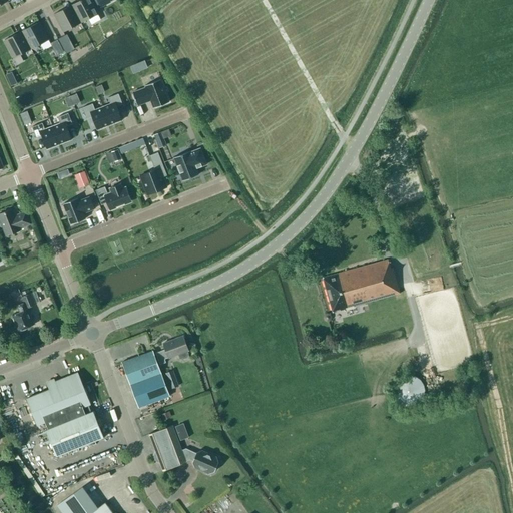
[(79,0),(71,5),(81,22),(98,13),(90,0),(79,0)]
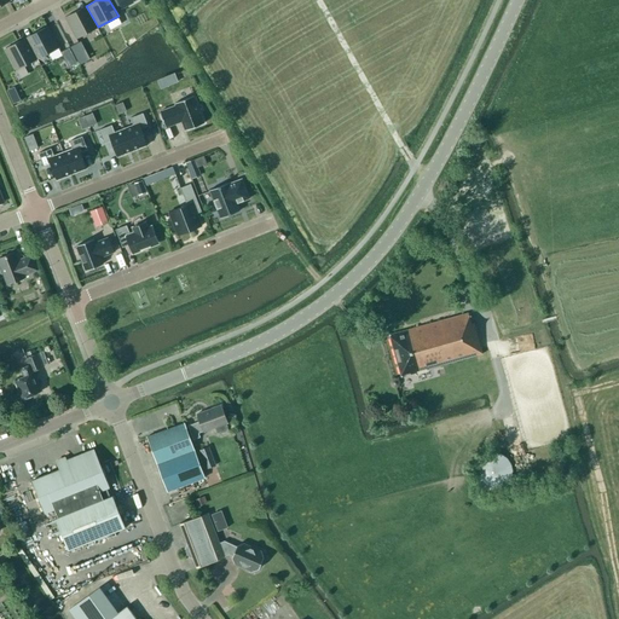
[(76,39),(98,27),(86,6),(64,17),(76,39)]
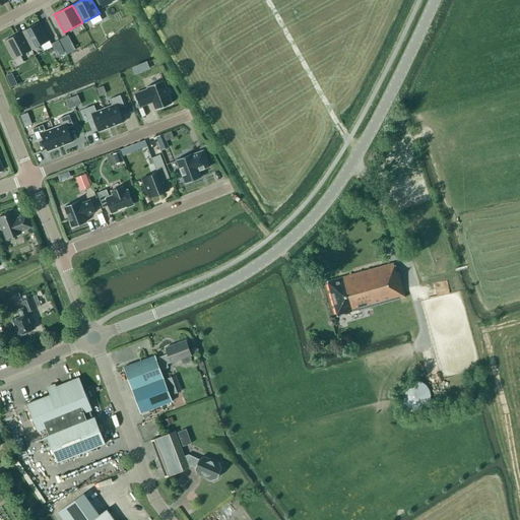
[(21,31),(31,50),(49,41),(40,22),(21,31)]
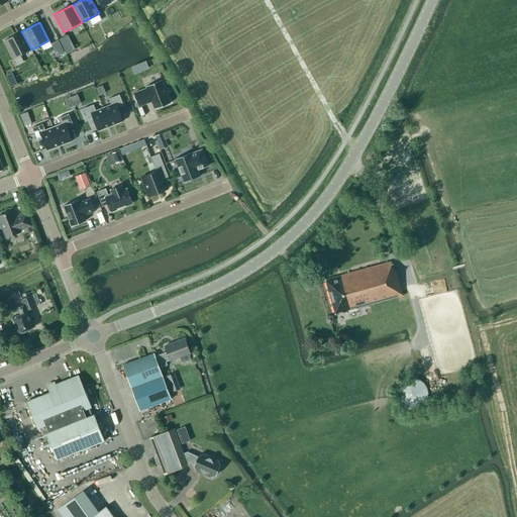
[(31,49),(21,31),(4,40),(13,59),(31,49)]
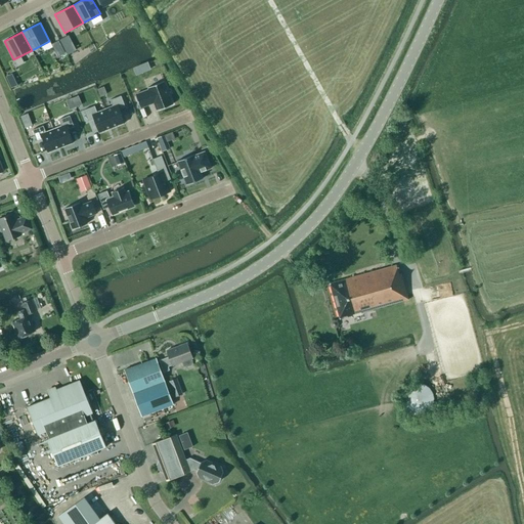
[(67,37),(59,40),(68,54),(75,51),(67,37)]
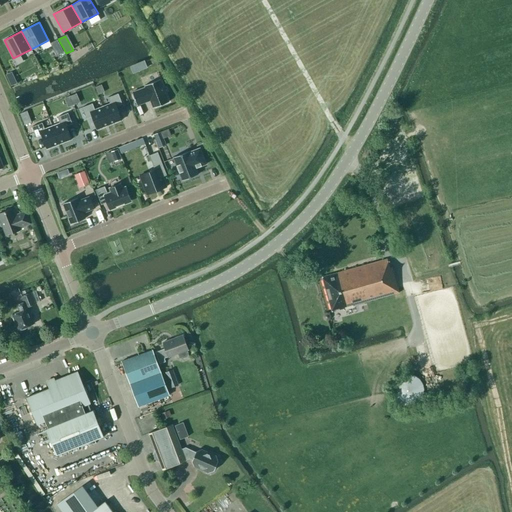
[(58,42),(52,45),(57,55),(63,52),(58,42)]
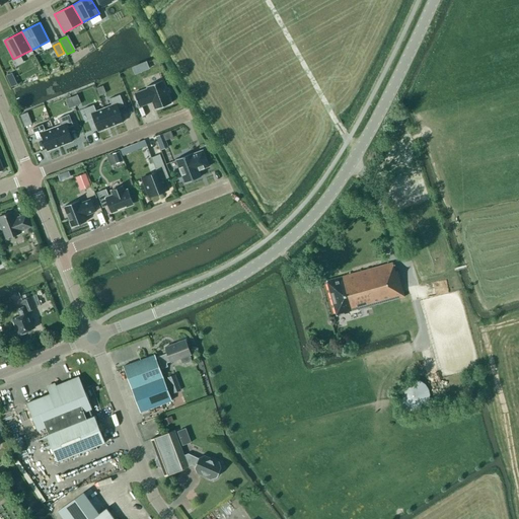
[(171,101),(162,79),(146,85),(147,87),(134,92),(139,105),(152,100),(155,108),(171,101)]
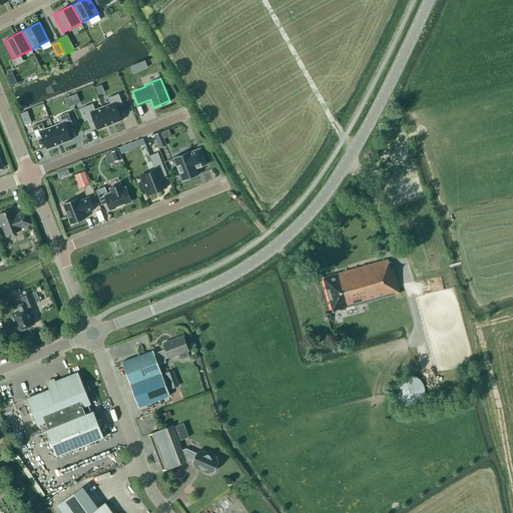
[(110,103),(102,106),(109,124),(122,119),(116,106),(122,104),(118,93),(108,97),(110,103)]
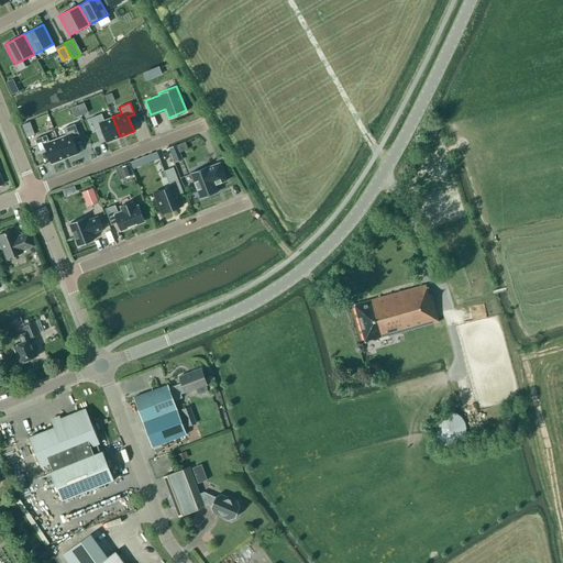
[(101,113),(90,118),(95,130),(101,128),(107,142),(120,136),(112,117),(105,120),(101,113)]
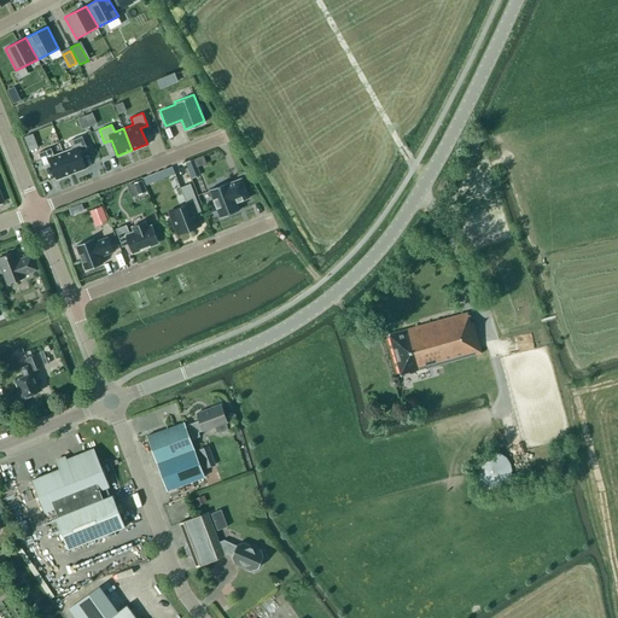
[(73,149),(63,152),(71,174),(86,168),(80,152),(87,149),(82,136),(69,141),(73,149)]
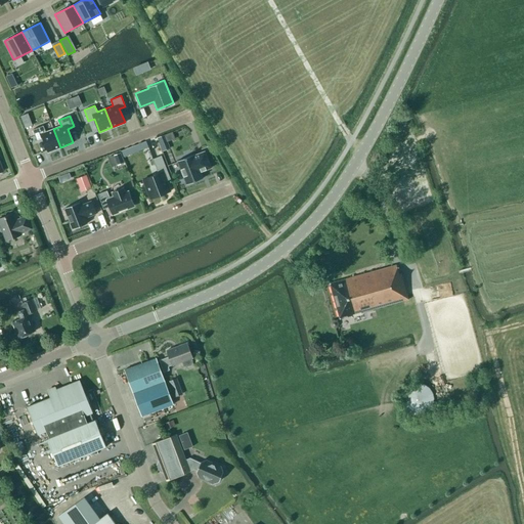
[(43,126),(33,130),(37,140),(43,138),(48,153),(60,147),(53,129),(46,132),(43,126)]
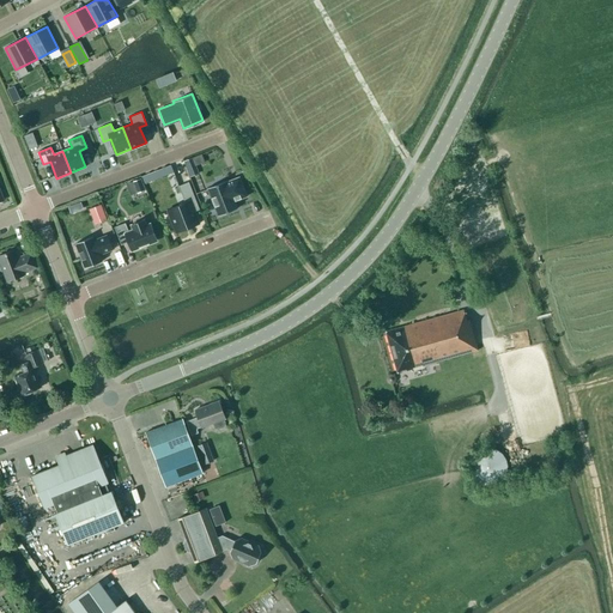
[(193,158),(184,162),(190,177),(199,174),(195,167),(205,163),(201,155),(193,158)]
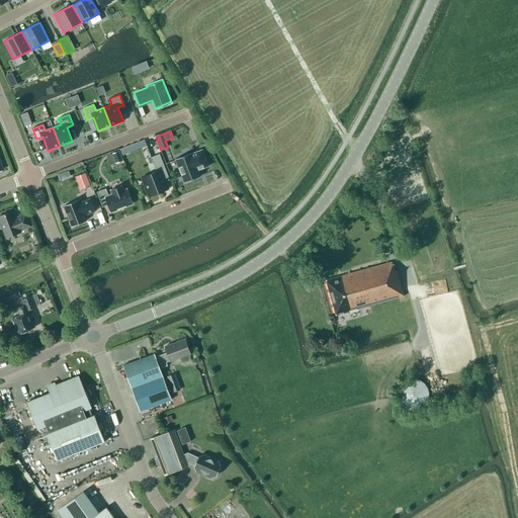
[(144,140),(128,146),(131,152),(147,146),(144,140)]
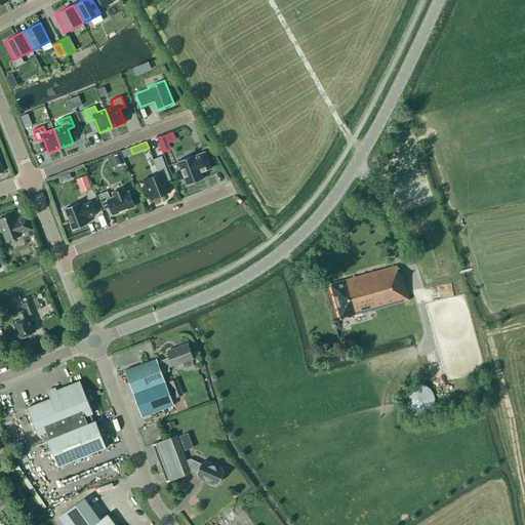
[(194,155),(177,162),(187,186),(203,178),(201,172),(211,168),(205,152),(194,156),(194,155)]
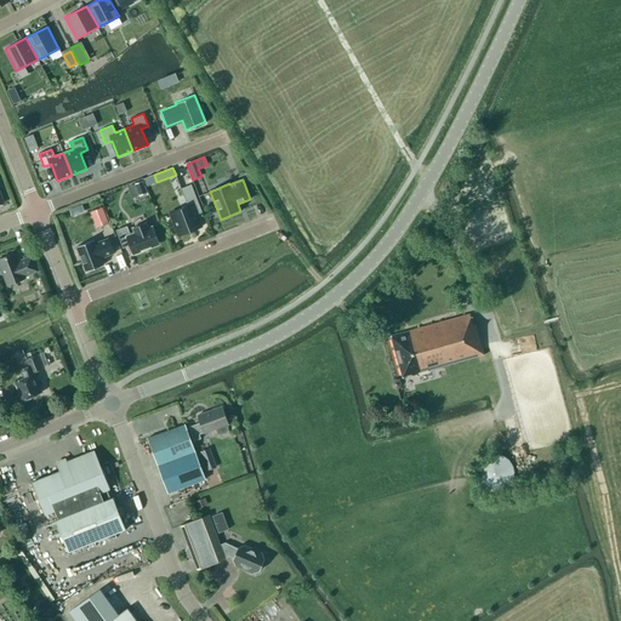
[(142,182),(135,184),(140,195),(147,193),(142,182)]
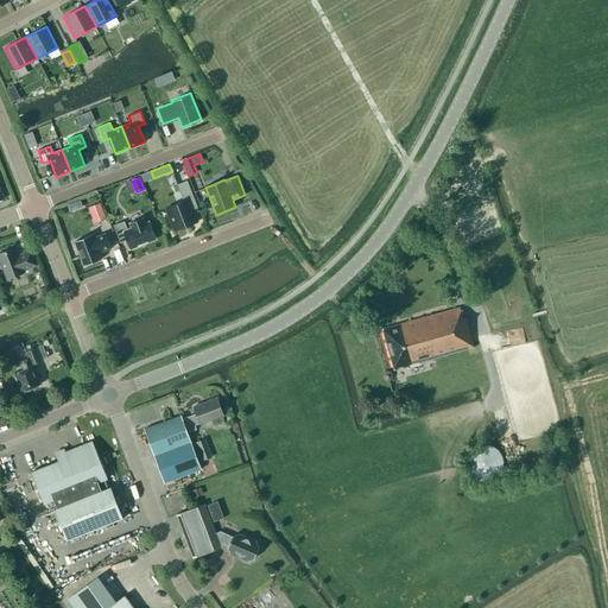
[(187,181),(177,185),(183,202),(165,209),(173,232),(198,222),(194,210),(197,208),(187,181)]
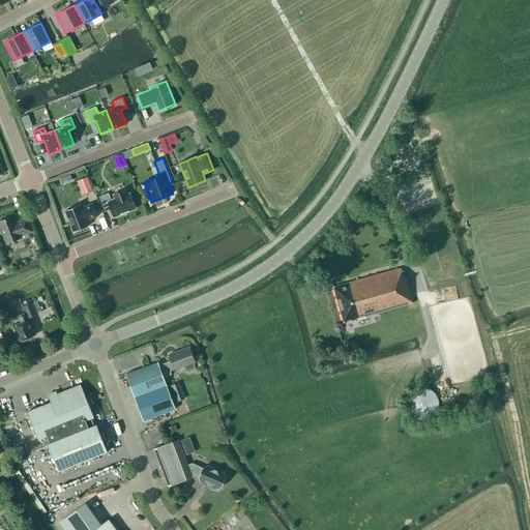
[(87,177),(77,181),(83,195),(92,190),(87,177)]
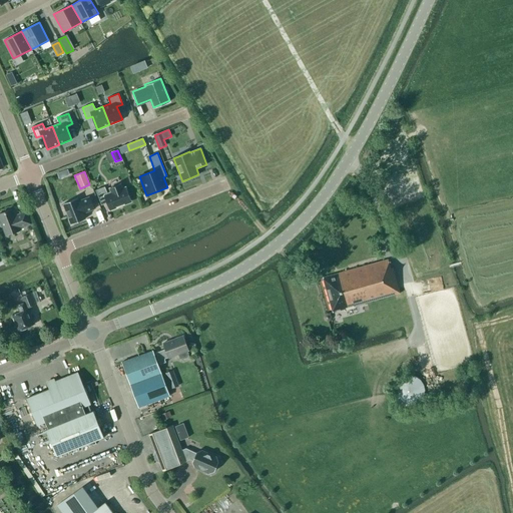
[(121,190),(119,185),(110,189),(111,191),(107,193),(104,187),(95,190),(101,205),(107,203),(110,209),(130,201),(125,188),(121,190)]
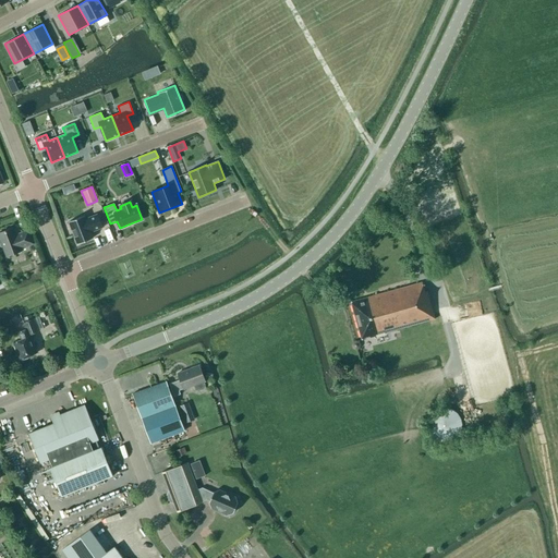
[(102,228),(97,215),(85,219),(84,216),(69,222),(77,244),(93,239),(91,232),(102,228)]
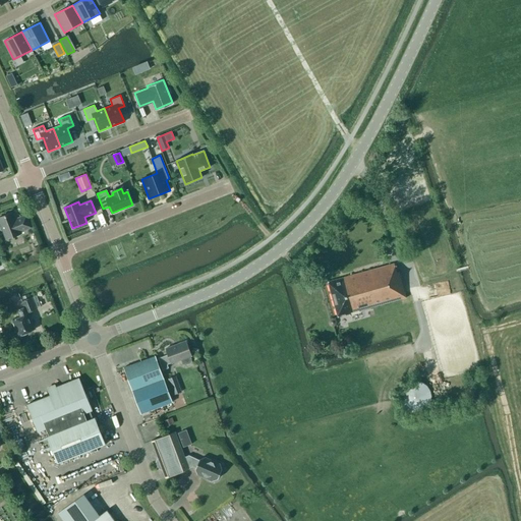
[(20,234),(20,232),(32,228),(26,215),(18,218),(19,220),(15,221),(12,213),(0,217),(0,229),(0,231),(2,232),(5,240),(20,234)]
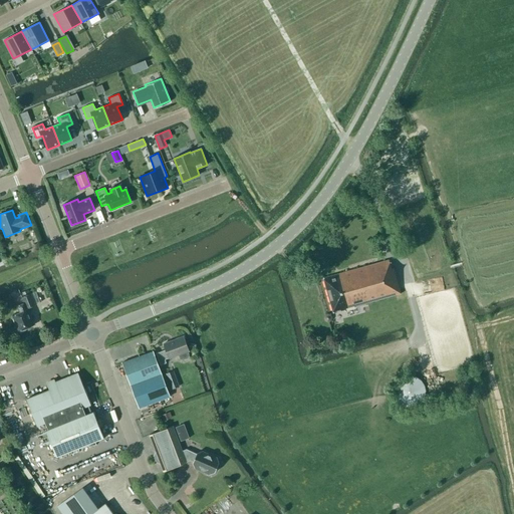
[(40,248),(38,243),(31,245),(33,251),(40,248)]
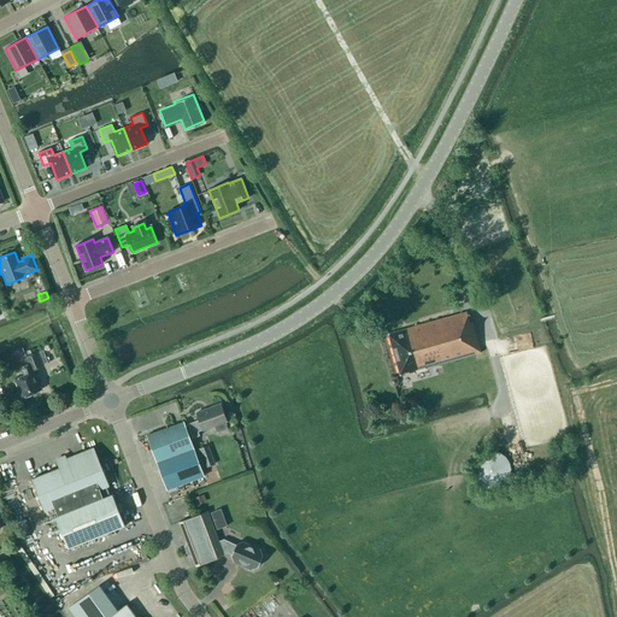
[(388,334),(400,376),(481,353),(472,323),(470,323),(466,312),(388,334)]
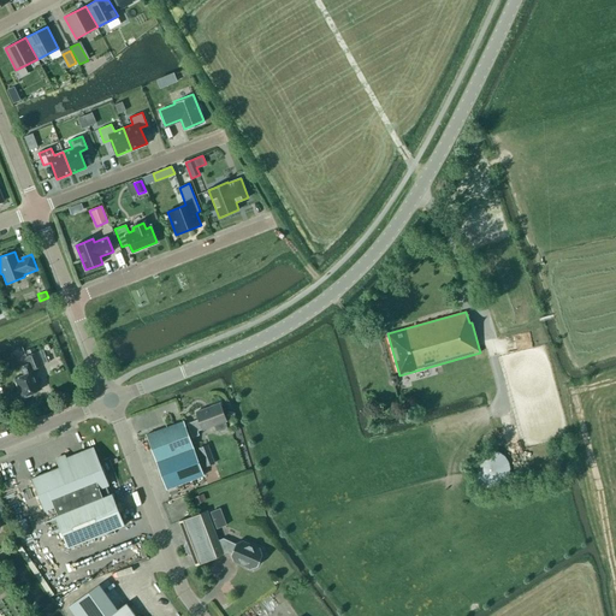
[(41,365),(36,353),(24,356),(28,365),(19,367),(23,375),(15,379),(17,388),(18,386),(23,397),(40,390),(35,377),(36,377),(33,368),(41,365)]
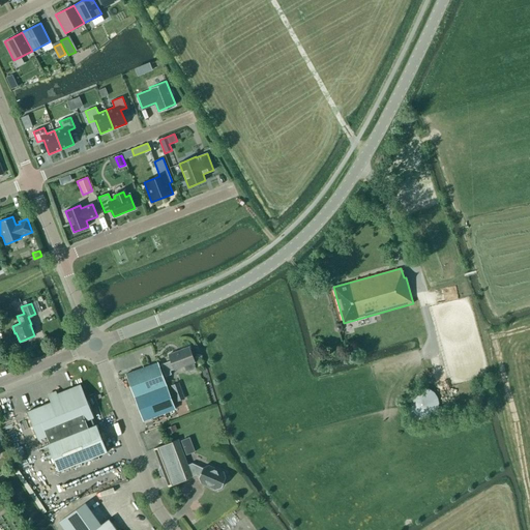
[(174,370),(174,371),(184,366),(185,370),(189,372),(193,371),(195,366),(194,363),(195,362),(188,347),(169,355),(171,361),(160,364),(165,377),(171,375),(170,372),(174,370)]
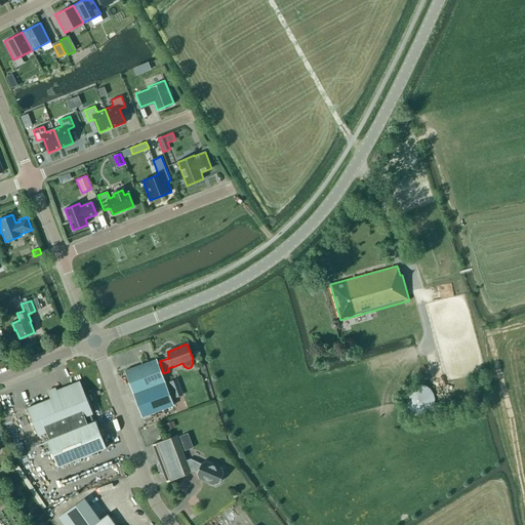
[(142,417),(173,406),(165,382),(156,359),(124,370),(133,395),(142,417)]
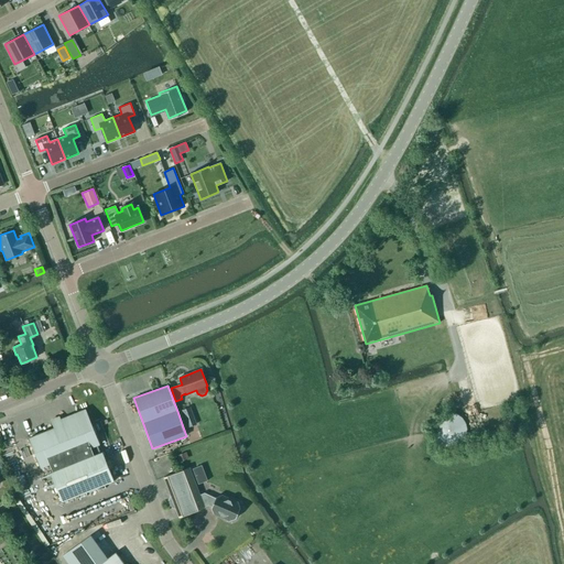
[(190,407),(181,410),(187,427),(196,424),(190,407)]
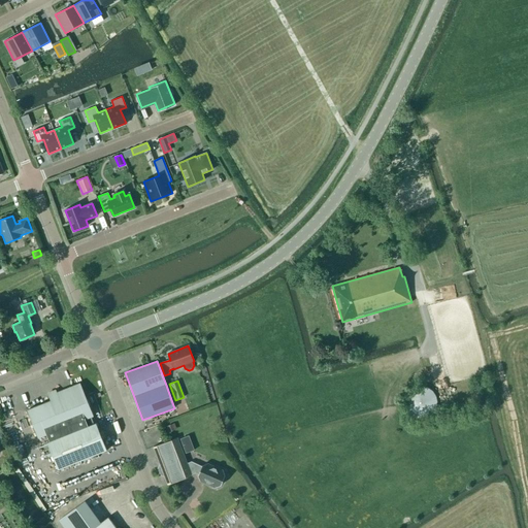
[(47,393),(48,396),(51,401),(27,410),(38,438),(46,435),(48,441),(46,442),(58,470),(106,451),(95,423),(93,424),(91,417),(93,416),(79,384),(57,393),(56,390),(47,393)]
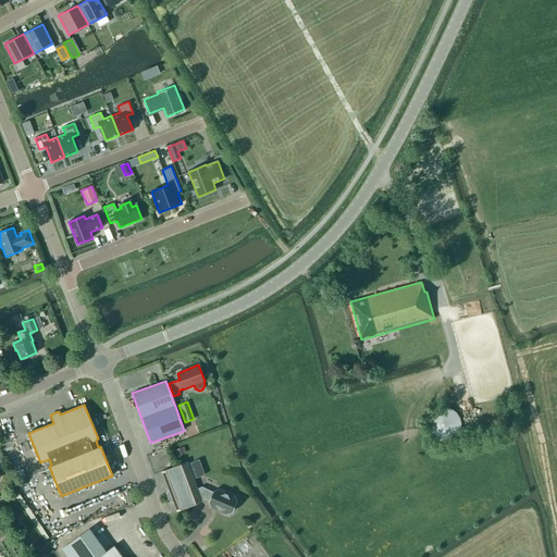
[(446,408),(444,407),(441,408),(437,408),(434,410),(432,411),(430,413),(428,417),(426,419),(426,422),(425,425),(426,428),(426,431),(428,434),(430,436),(432,438),(434,441),(437,442),(441,443),(444,443),(446,443),(449,442),(453,441),(455,438),(457,436),(459,434),(460,431),(461,428),(461,425),(461,422),(460,419),(459,416),(457,413),(455,411),(453,410),(449,408),(446,408)]
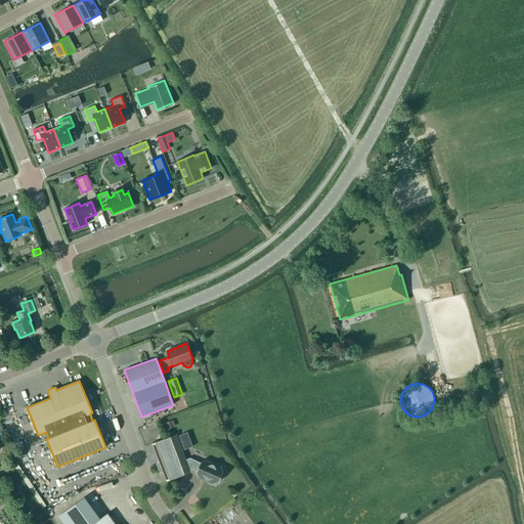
[(163,472),(166,481),(189,472),(189,471),(193,470),(197,471),(195,472),(198,476),(214,484),(218,482),(223,472),(221,468),(205,461),(201,462),(200,463),(189,459),(185,460),(176,435),(151,443),(159,463),(158,465),(158,467),(159,469),(160,471),(162,472),(163,472)]
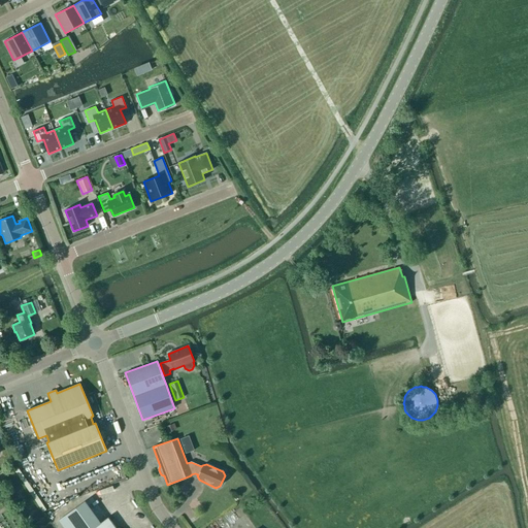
[(85,501),(59,521),(63,527),(116,527),(108,517),(100,523),(85,501)]
